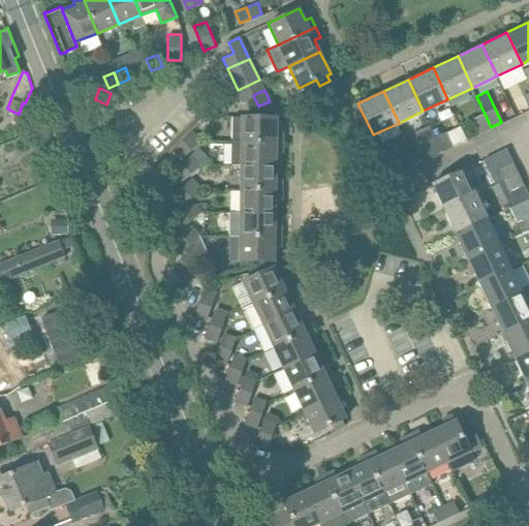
[(473,117),(480,131),(491,127),(484,112),(473,117)]
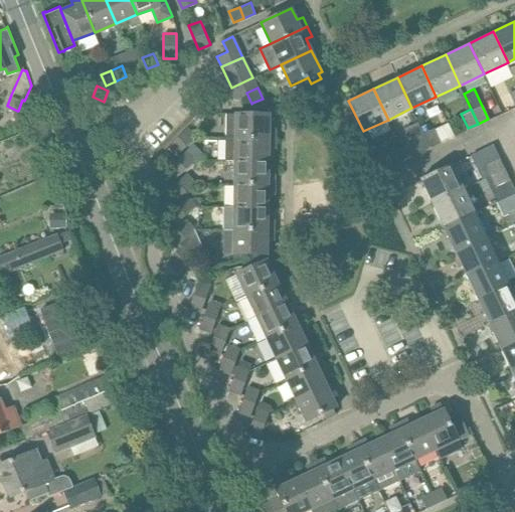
[(226,113),(225,136),(275,137),(275,127),(269,127),(269,113),(226,113)]
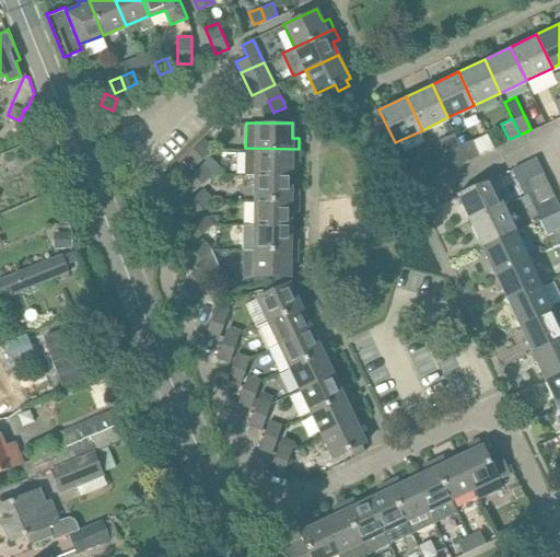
[(183,157),(193,166),(212,148),(202,138),(183,157)]
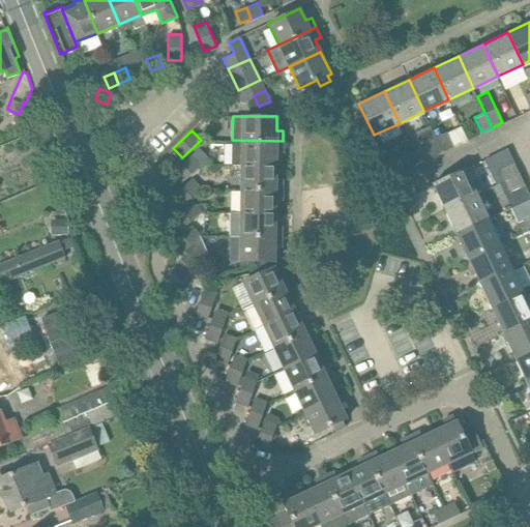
[(436,136),(442,150),(452,146),(445,130),(436,136)]
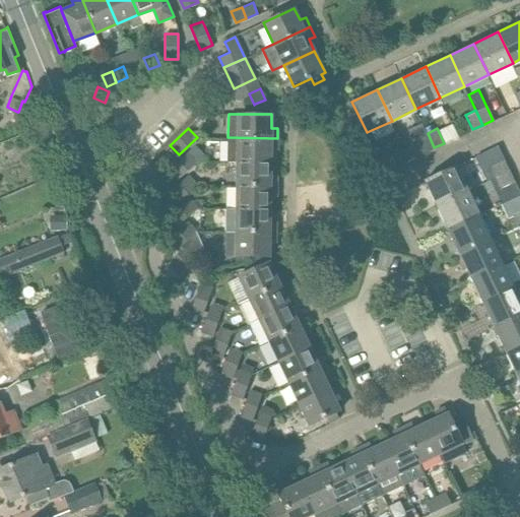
[(416,138),(424,152),(434,147),(428,133),(416,138)]
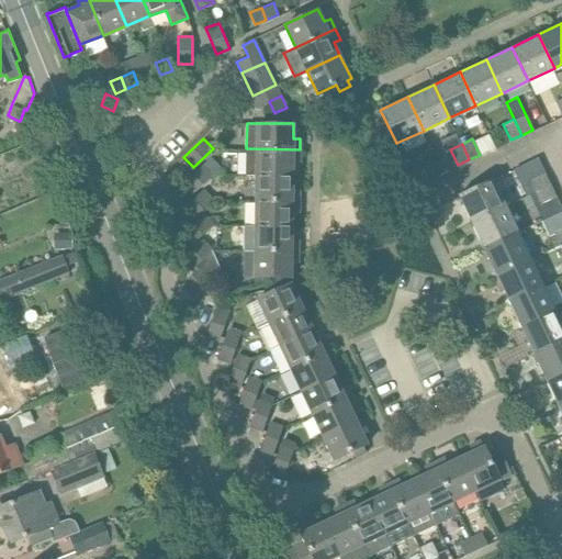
[(246,148),(246,174),(256,174),(292,175),(293,161),(300,161),(300,149),(246,148)]
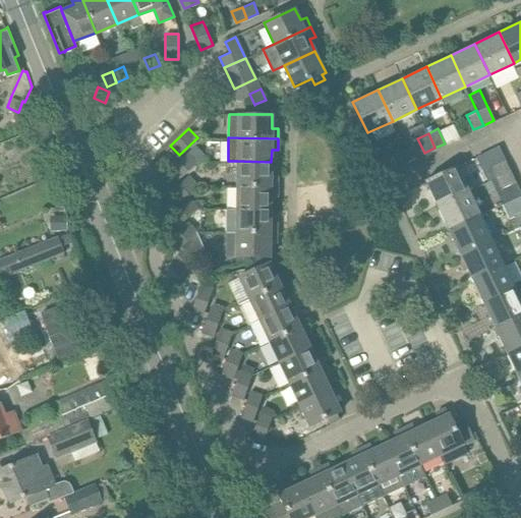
[(496,176),(511,170),(499,145),(484,152),(496,176)]
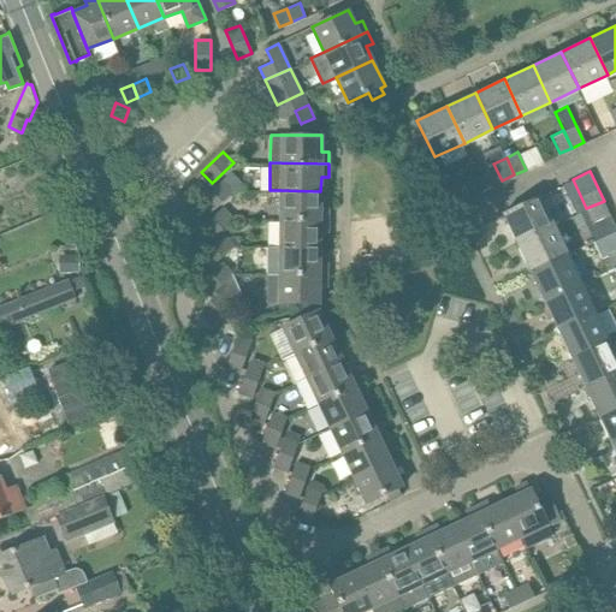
[(201,200),(212,211),(234,190),(223,179),(218,183),(201,200)]
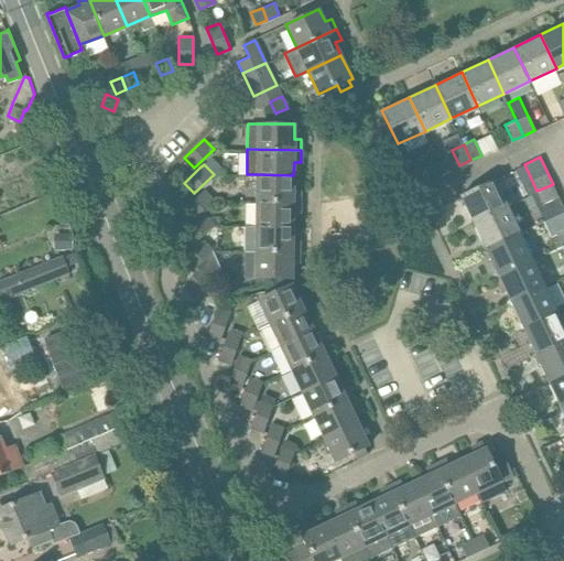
[(410,170),(418,185),(429,180),(421,164),(410,170)]
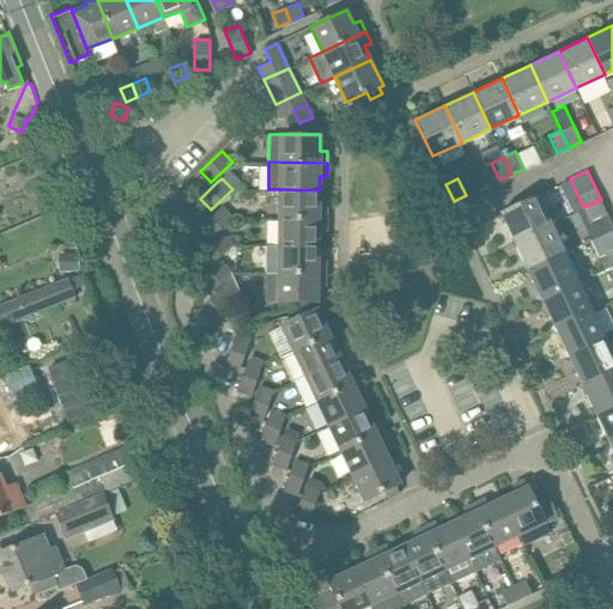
[(279,189),(279,217),(326,218),(327,205),(319,205),(319,190),(279,189)]
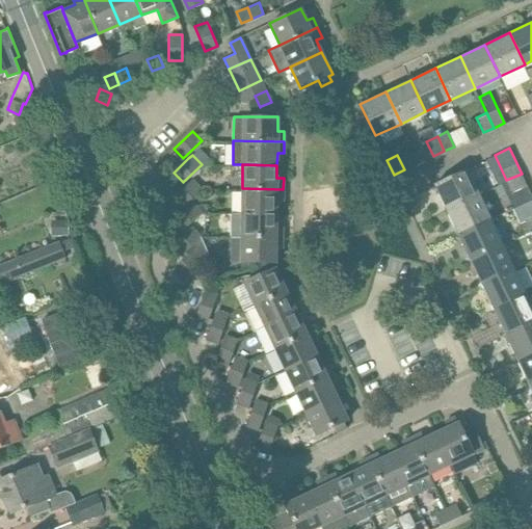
[(446,209),(478,193),(467,168),(434,183),(446,209)]
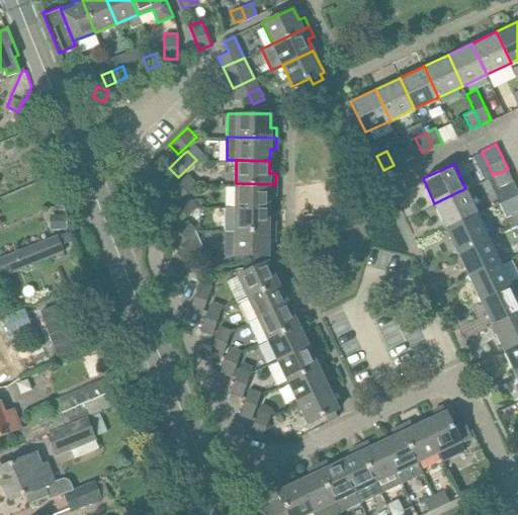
[(494,187),(501,201),(517,193),(517,190),(508,169),(493,175),(498,185),(494,187)]
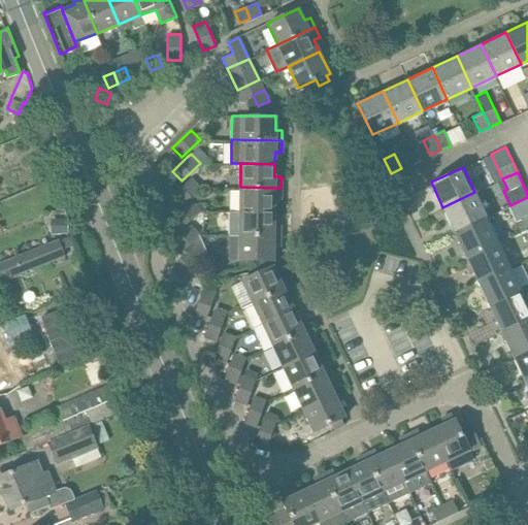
[(171,195),(180,204),(196,190),(199,187),(190,177),(187,181),(171,195)]
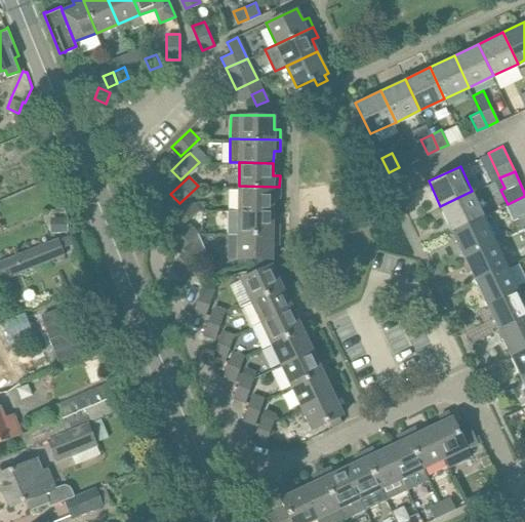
[(239,186),(238,209),(273,209),(273,197),(279,197),(279,187),(239,186)]
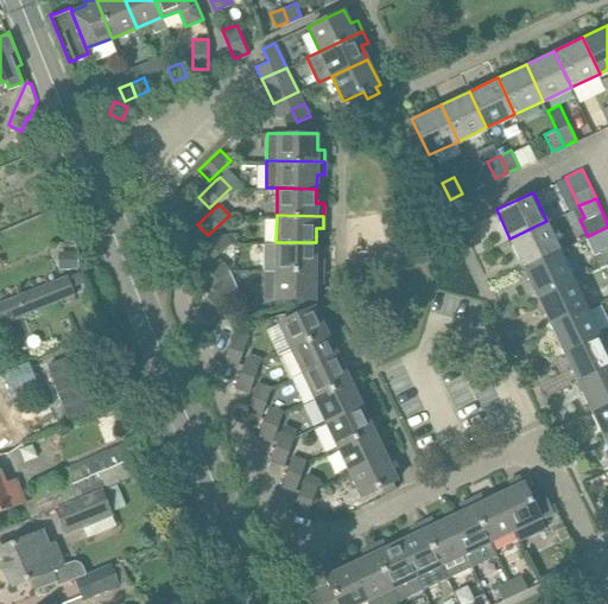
[(510,239),(524,266),(559,249),(546,221),(510,239)]
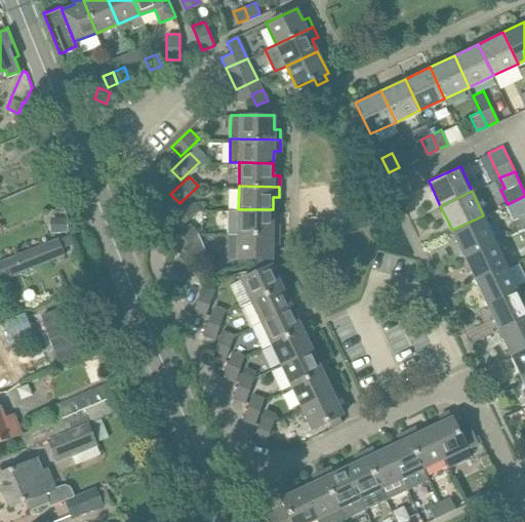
[(170,217),(179,227),(198,208),(189,199),(170,217)]
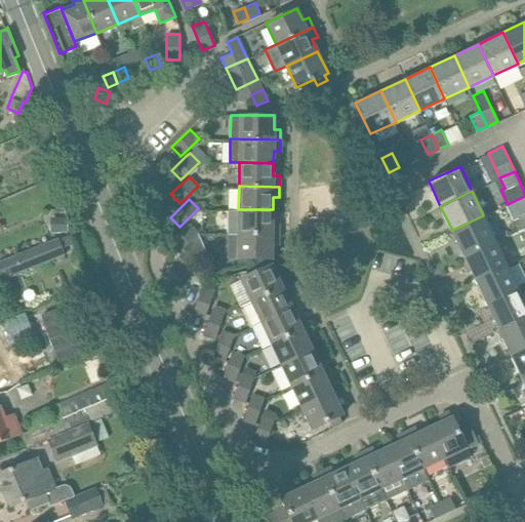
[(229,209),(228,233),(238,233),(279,233),(279,223),(273,223),(273,209),(238,209),(229,209)]
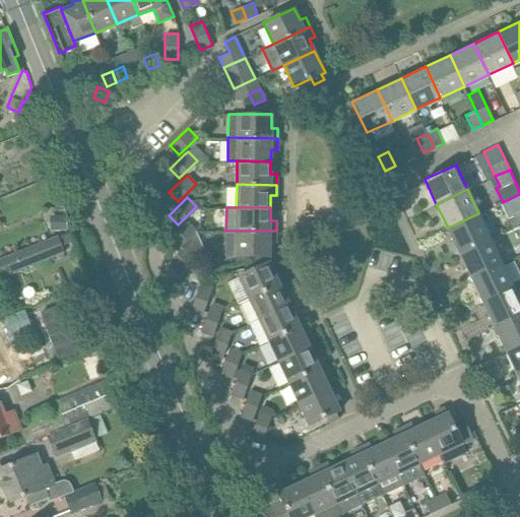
[(448,228),(459,252),(491,238),(478,213),(448,228)]
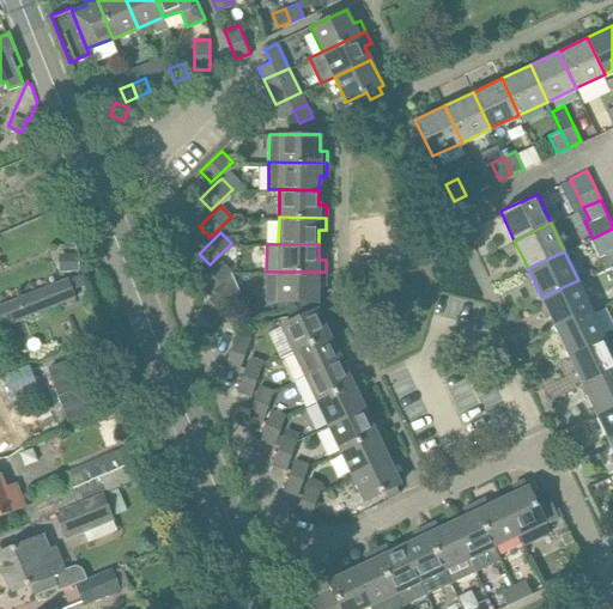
[(79,253),(59,253),(59,269),(76,269),(79,269),(79,267),(79,253)]
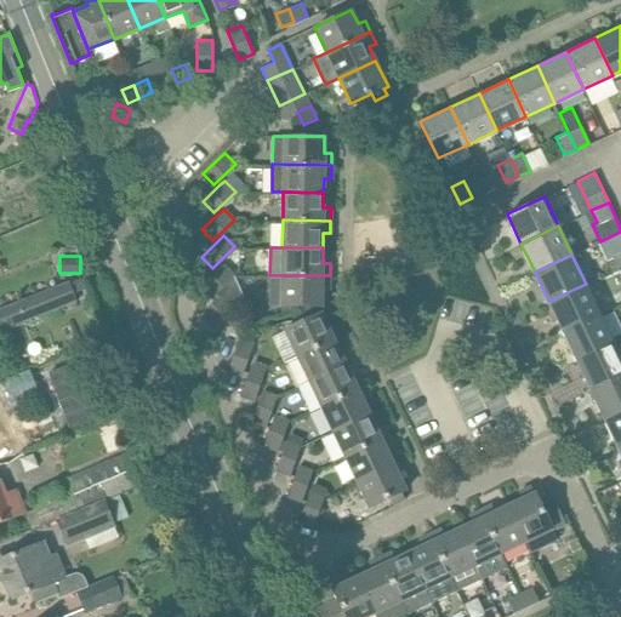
[(201,284),(212,296),(229,279),(234,274),(223,263),(201,284)]
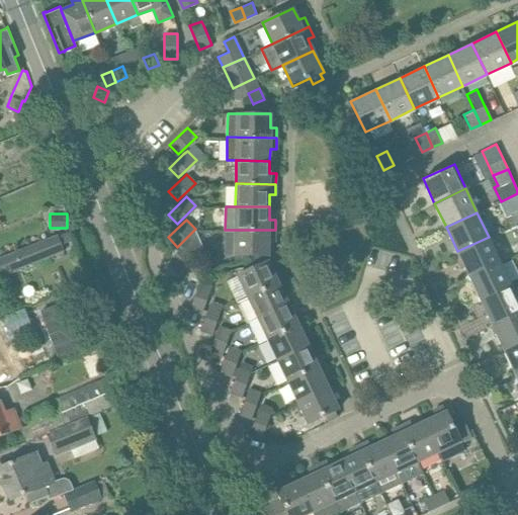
[(235,230),(235,253),(268,254),(268,241),(274,241),(275,230),(235,230)]
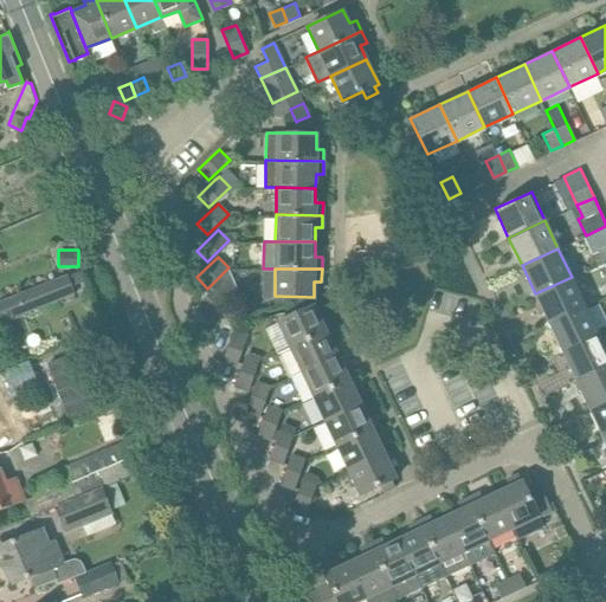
[(0,321),(70,292),(63,274),(0,299),(0,321)]
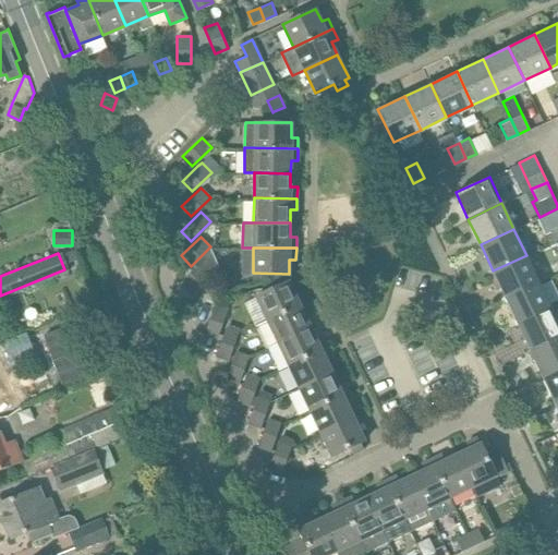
[(493,270),(505,297),(538,281),(526,255),(493,270)]
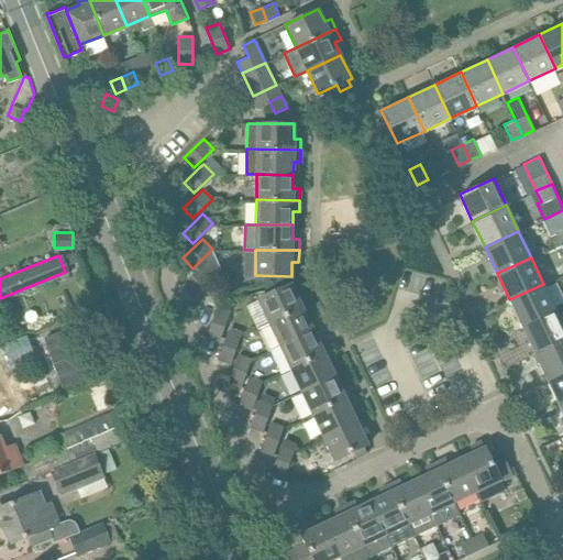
[(202,265),(195,272),(181,284),(191,294),(212,275),(202,265)]
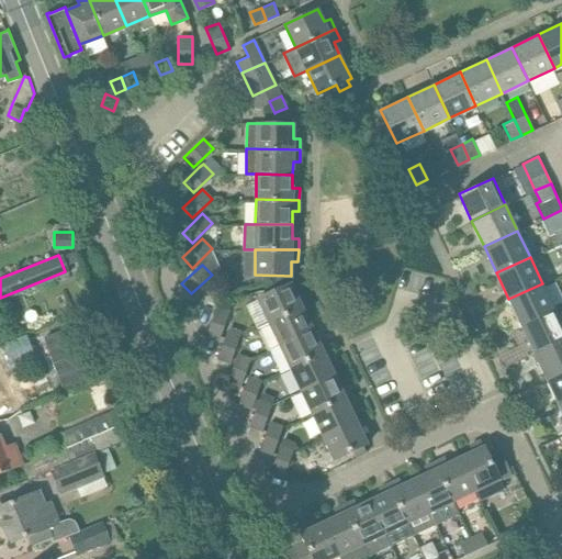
[(258,298),(269,321),(308,303),(303,292),(298,295),(291,282),(258,298)]
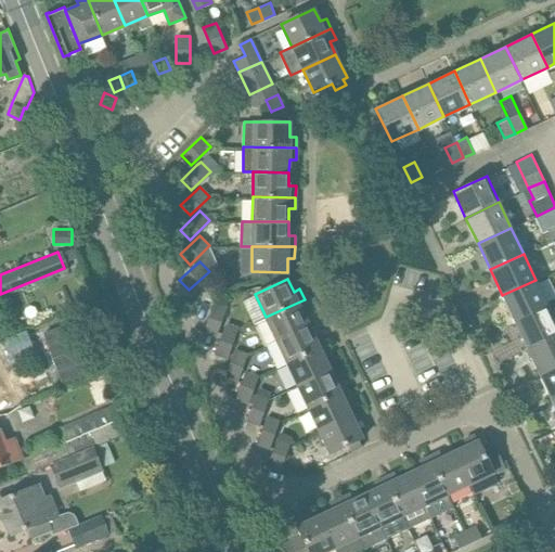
[(502,295),(515,321),(547,306),(536,280),(502,295)]
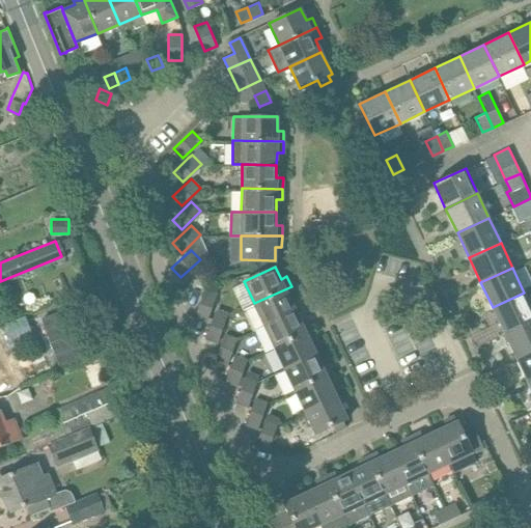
[(254,303),(264,325),(296,310),(290,299),(296,296),(291,286),(254,303)]
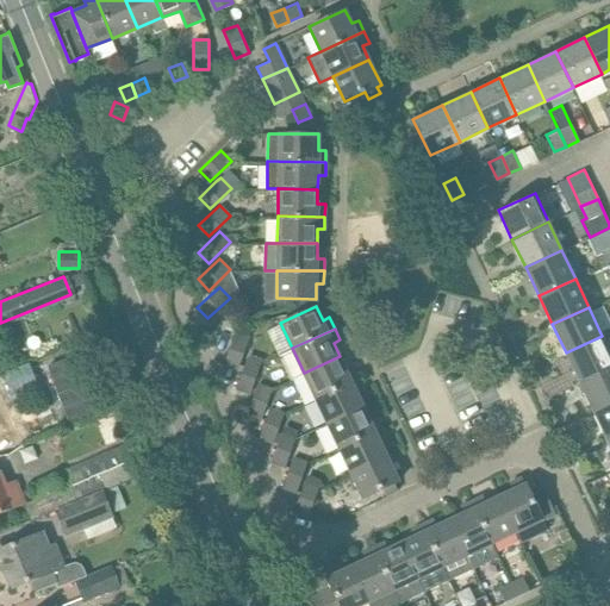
[(238,367),(248,338),(234,333),(224,361),(238,367)]
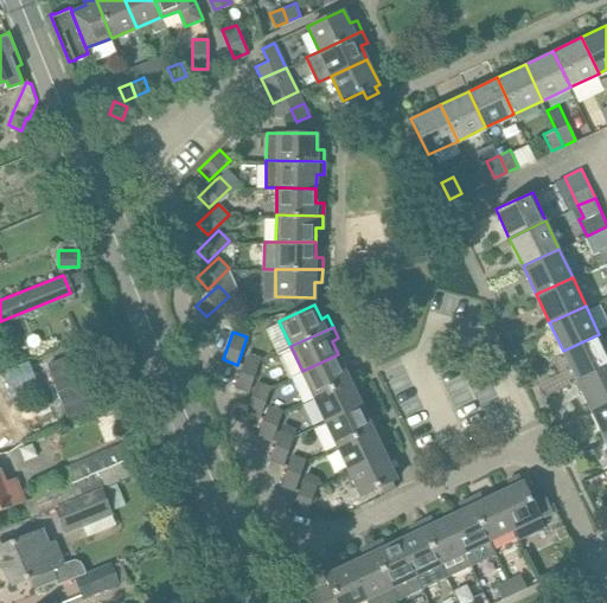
[(563,351),(576,379),(606,364),(606,350),(599,334),(563,351)]
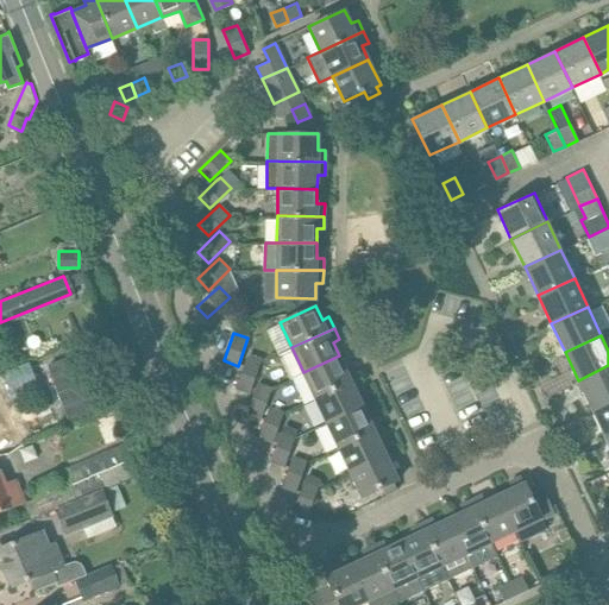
[(303,402),(315,397),(357,377),(352,365),(345,369),(339,355),(303,372),(293,377),(303,402)]
